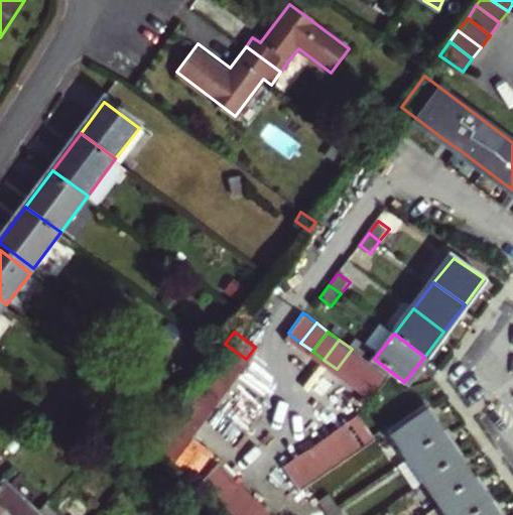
[(246,359),(225,344),(220,351),(216,356),(237,371),(246,359)]
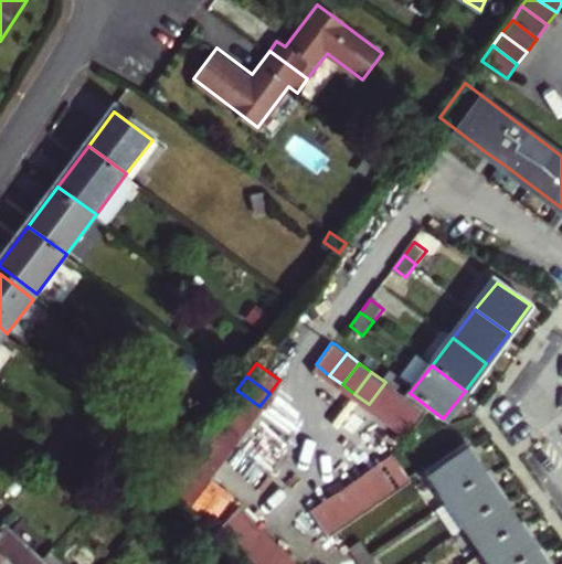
[(385,382),(369,404),(382,415),(399,393),(385,382)]
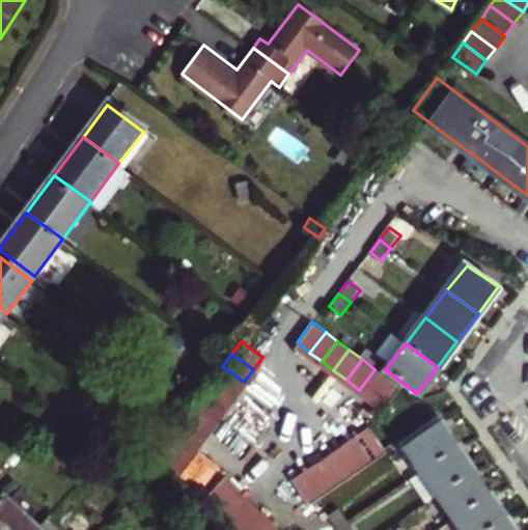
[(222,366),(213,380),(234,394),(244,382),(222,366)]
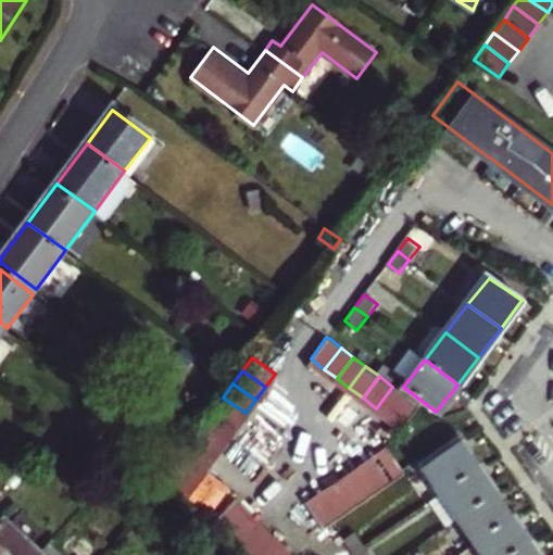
[(392,387),(376,408),(389,417),(405,396),(392,387)]
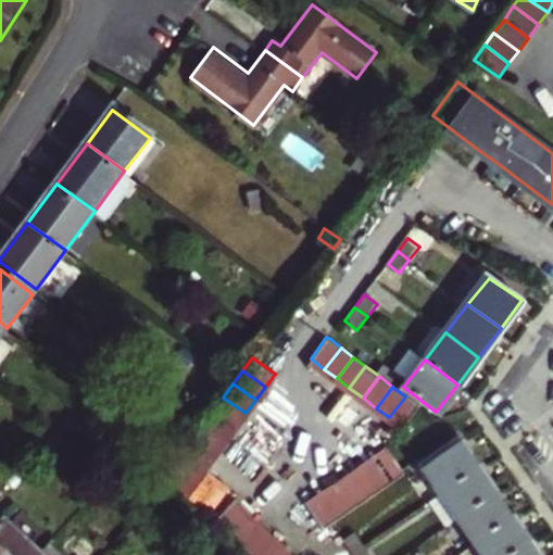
[(405,396),(389,417),(401,427),(417,406),(405,396)]
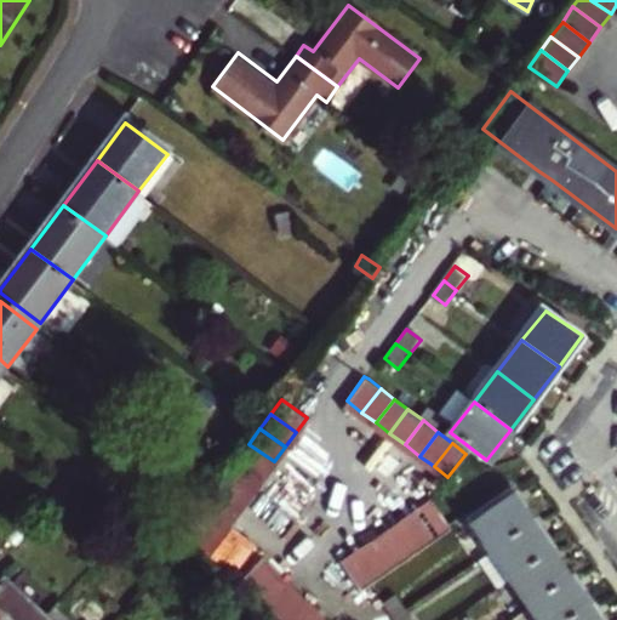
[(249,444),(238,459),(263,477),(274,461),(249,444)]
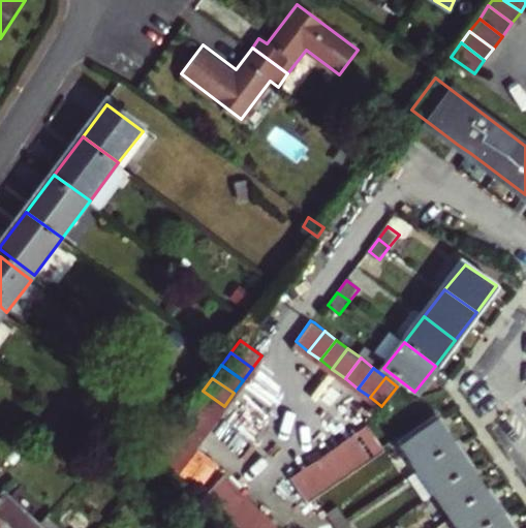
[(197,398),(193,403),(215,418),(224,406),(203,391),(197,398)]
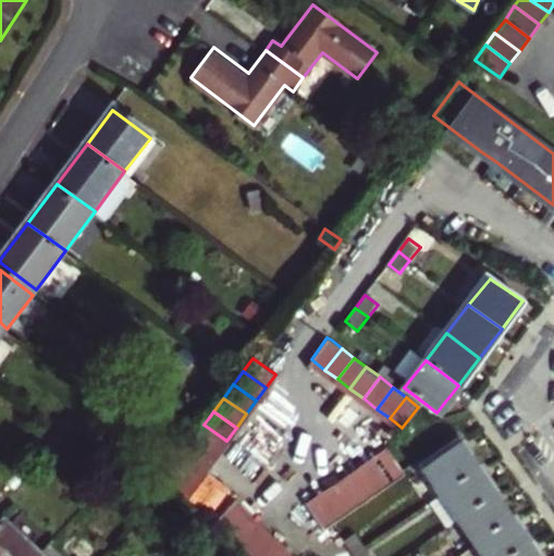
[(204,424),(194,437),(217,453),(226,441),(204,424)]
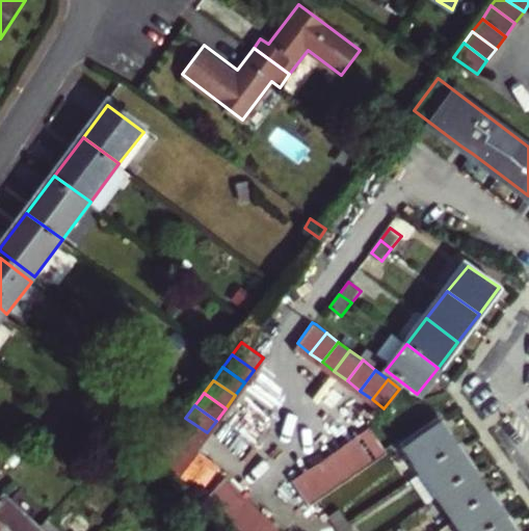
[(185,418),(176,430),(197,446),(207,432),(185,418)]
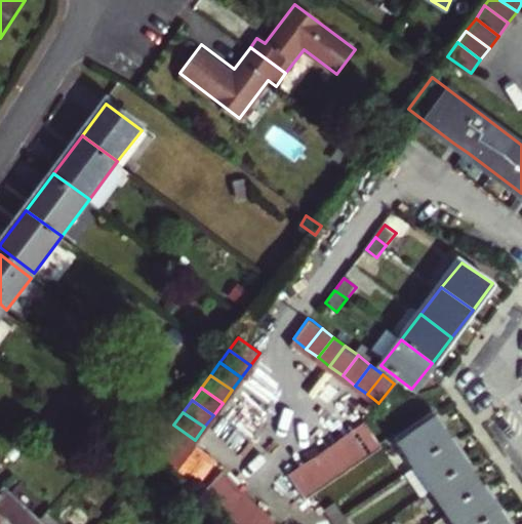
[(403,439),(419,462),(451,440),(436,417),(403,439)]
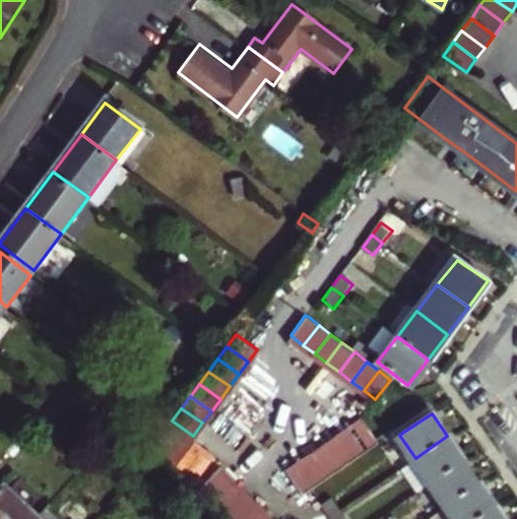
[(349,428),(364,450),(377,441),(362,419),(349,428)]
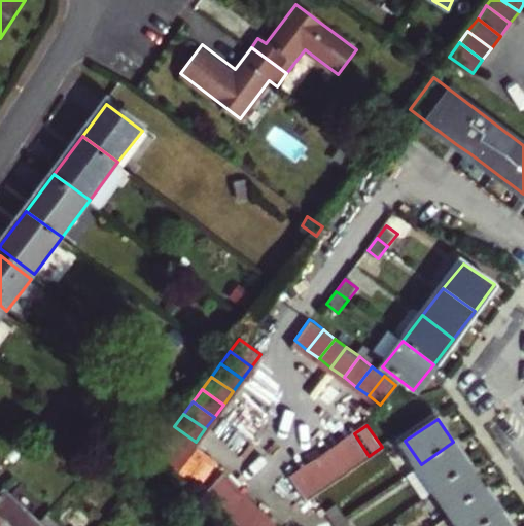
[(170,432),(166,437),(186,453),(196,442),(174,426),(170,432)]
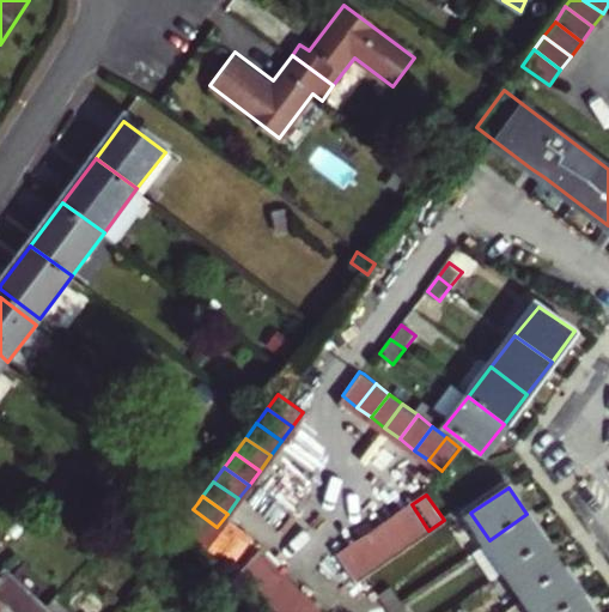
[(412,504),(396,515),(414,541),(428,531),(412,504)]
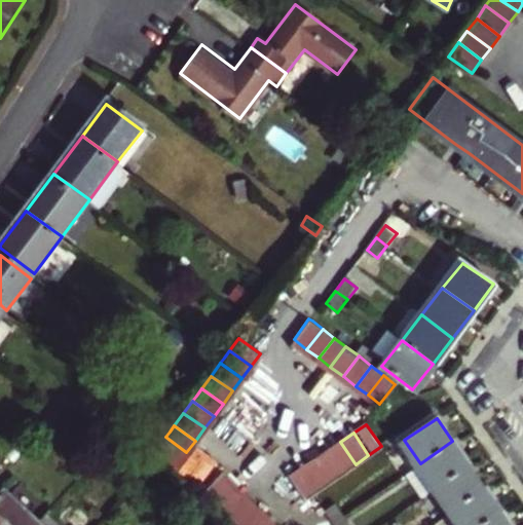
[(156,450),(164,458),(175,467),(186,452),(165,437),(156,450)]
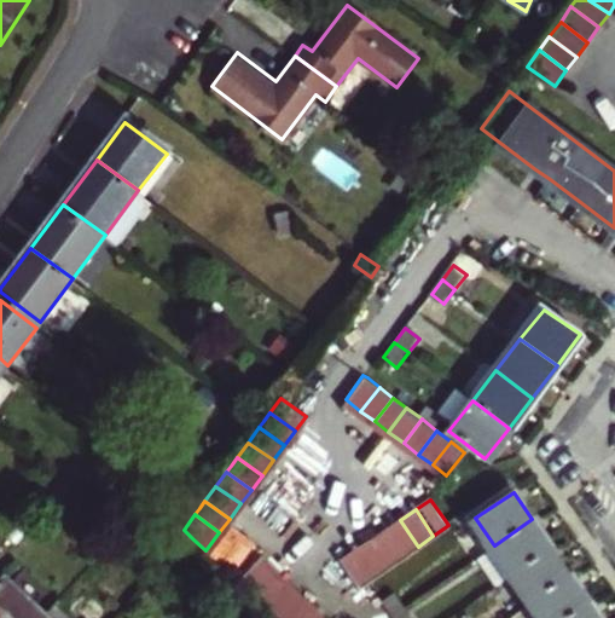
[(532,519),(494,546),(514,573),(551,548),(532,519)]
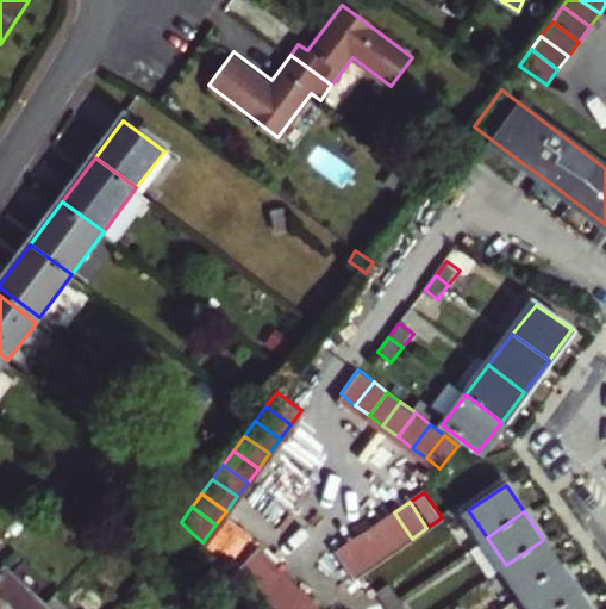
[(394,513),(380,522),(398,548),(412,539),(394,513)]
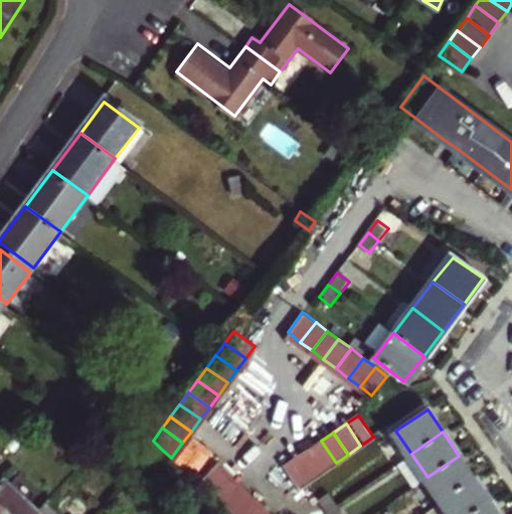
[(321,441),(309,449),(324,471),(336,463),(321,441)]
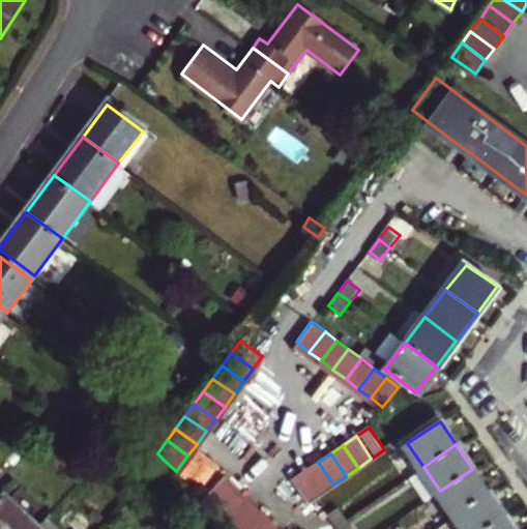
[(318,462),(305,471),(320,494),(333,485),(318,462)]
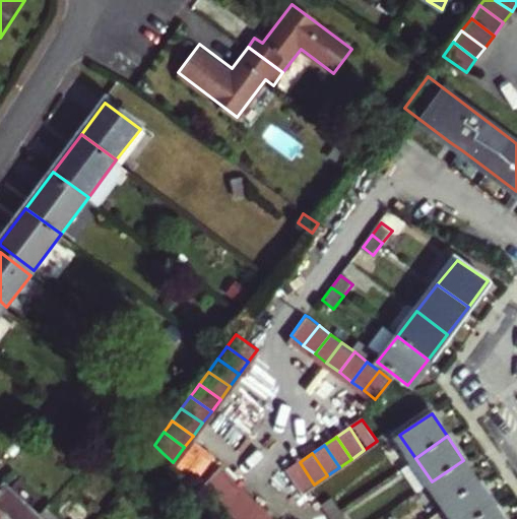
[(463,460),(432,481),(447,504),(478,482),(463,460)]
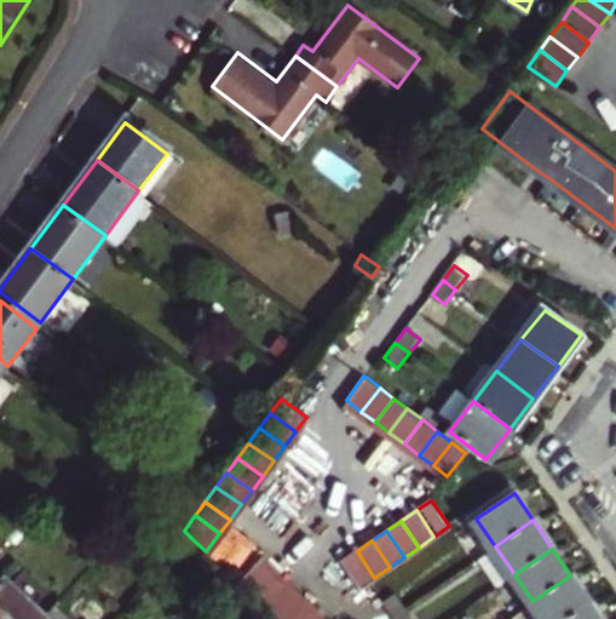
[(357,551),(341,561),(358,588),(374,578),(357,551)]
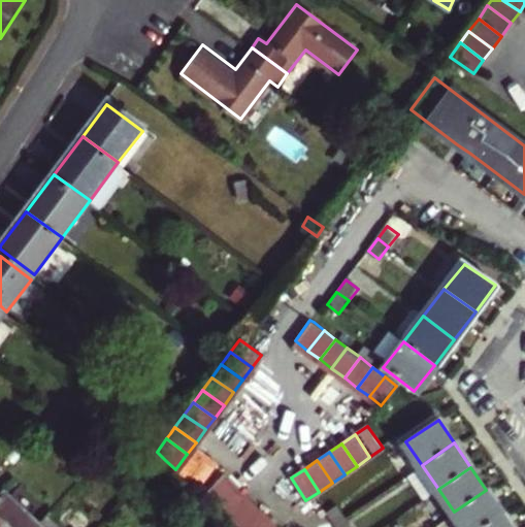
[(232,486),(220,474),(201,494),(212,504),(232,486)]
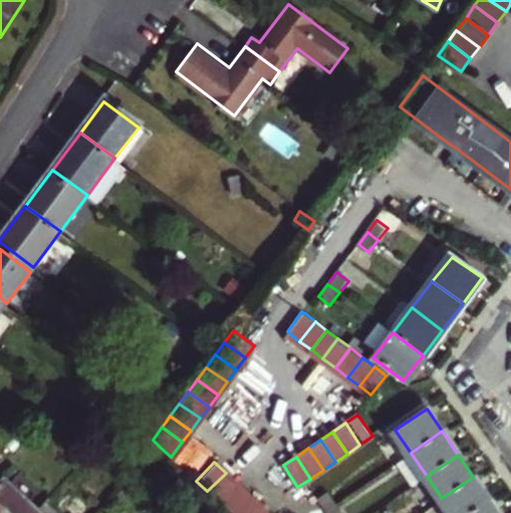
[(207,491),(218,502),(237,484),(226,473),(207,491)]
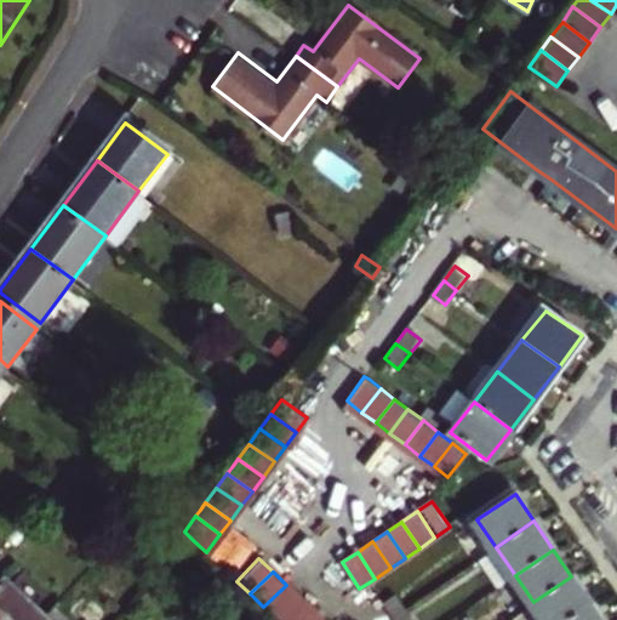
[(571,576),(533,602),(544,619),(566,619),(590,604),(571,576)]
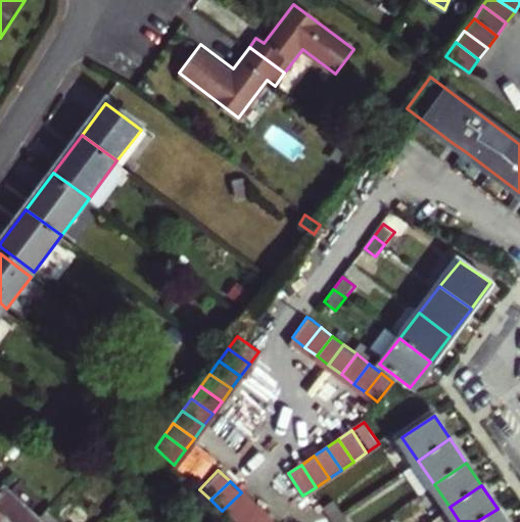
[(0,495),(0,521),(38,521),(42,518),(9,486),(0,495)]
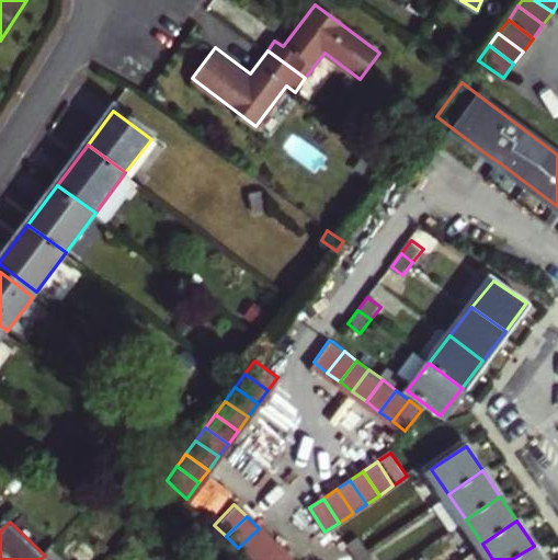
[(248,557),(251,559),(270,538),(259,528),(238,548),(248,557)]
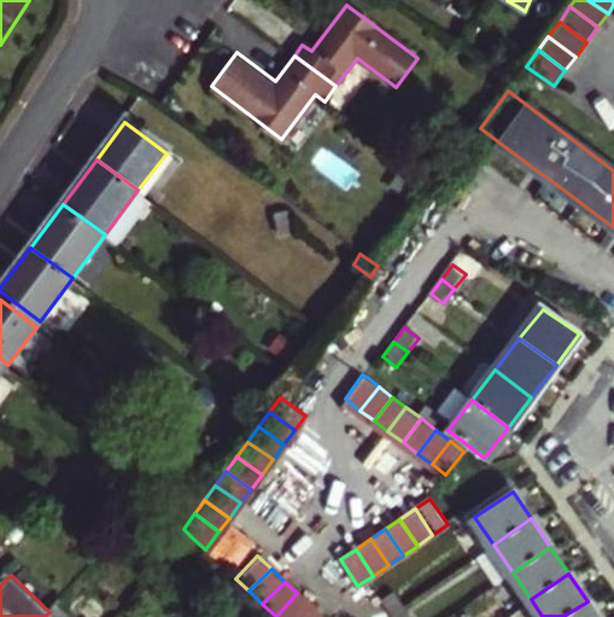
[(393,591),(380,599),(391,615),(404,606),(393,591)]
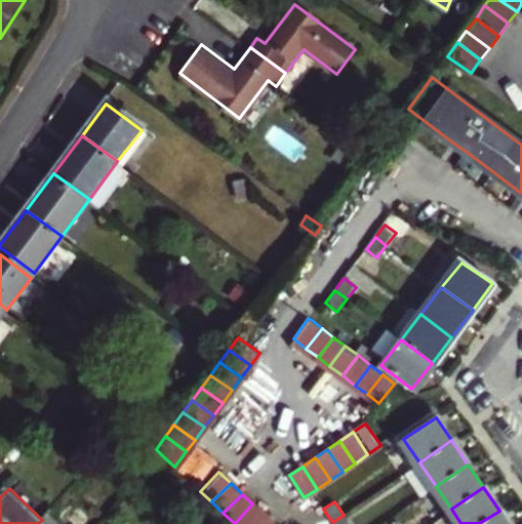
[(234,523),(253,523),(264,514),(252,504),(235,523),(234,523)]
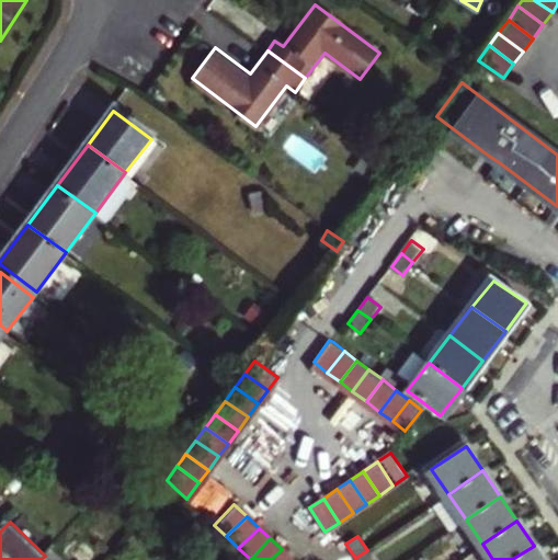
[(512,559),(543,559),(534,546),(512,559)]
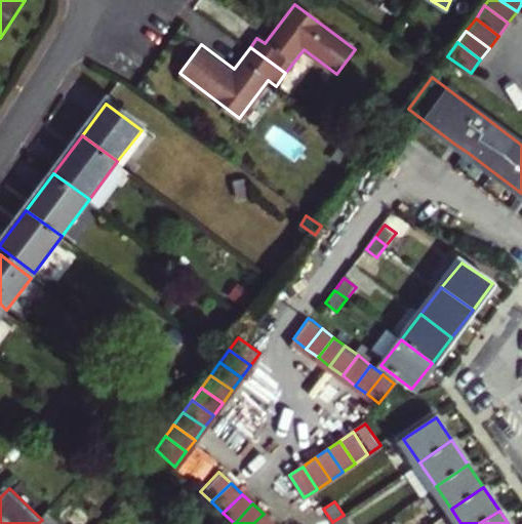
[(253,523),(274,523),(264,514),(253,523)]
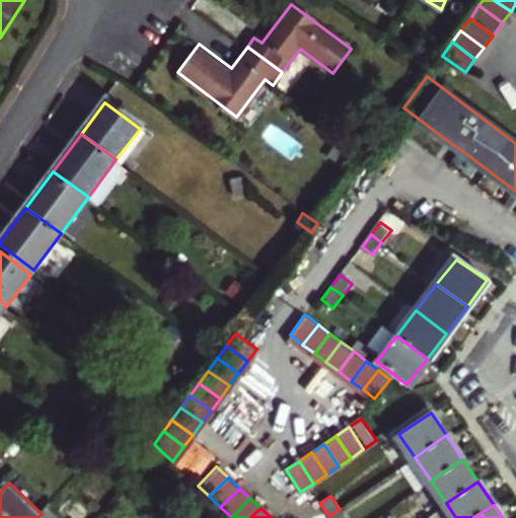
[(345,517),(340,509),(328,516),(329,517),(345,517)]
